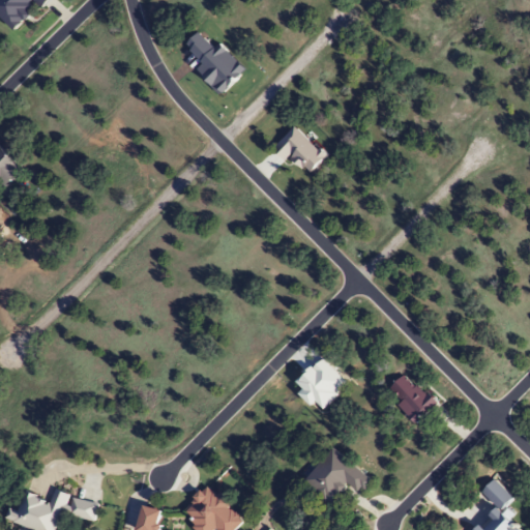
[(0,0),(0,17),(16,32),(32,15),(29,10),(35,3),(41,9),(50,0),(0,0)]
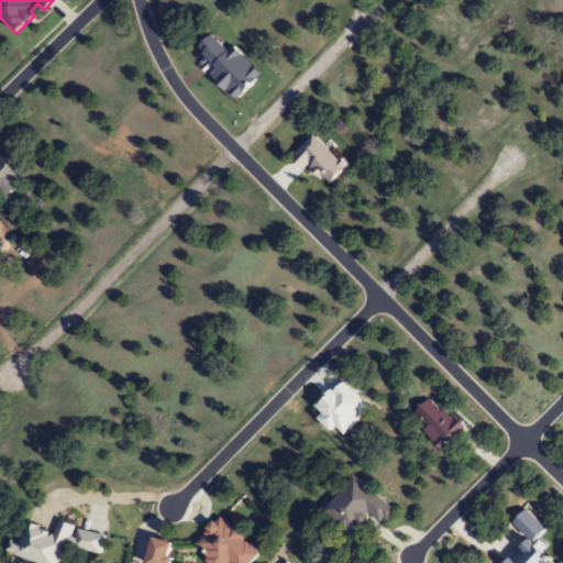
[(0,202),(22,180),(0,157),(0,202)]
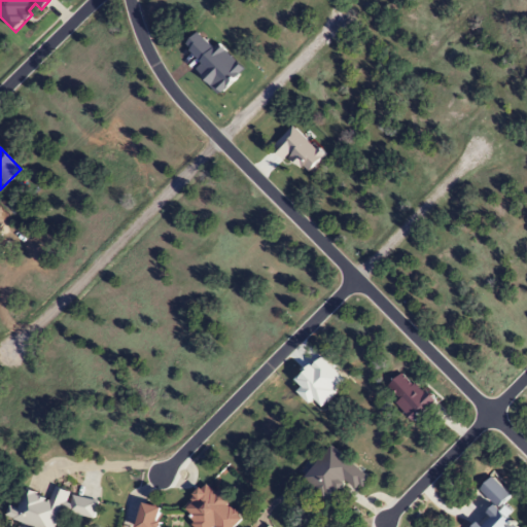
[(416,422),(434,401),(401,371),(383,391),(416,422)]
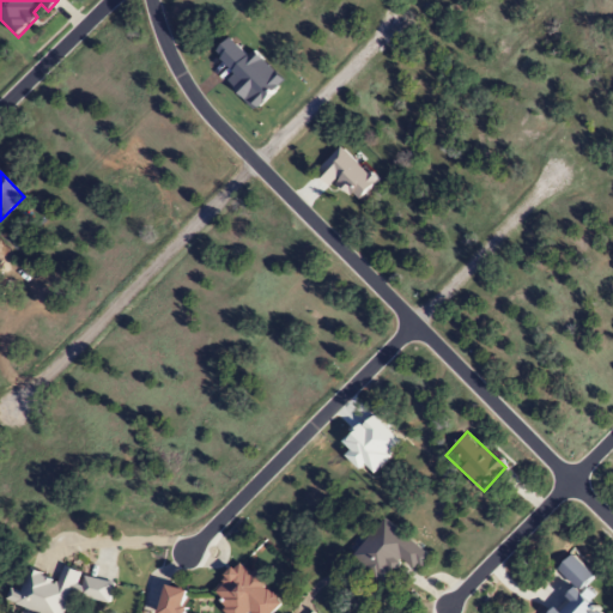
[(419,574),(432,558),(386,519),(353,557),(386,584),(405,562),(419,574)]
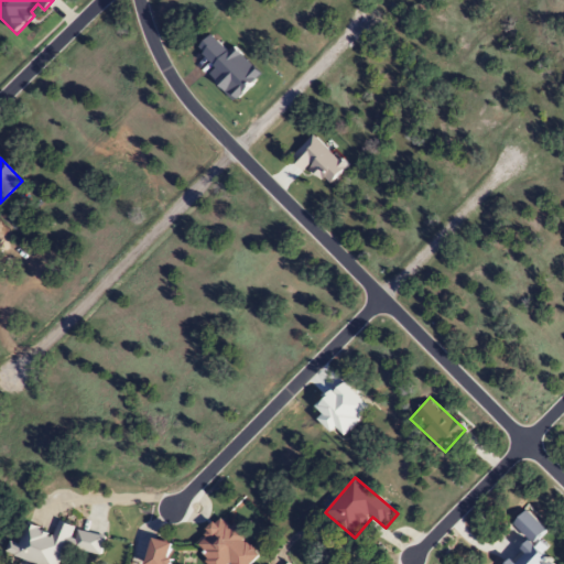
[(250,563),(261,554),(223,517),(194,548),(210,563),(250,563)]
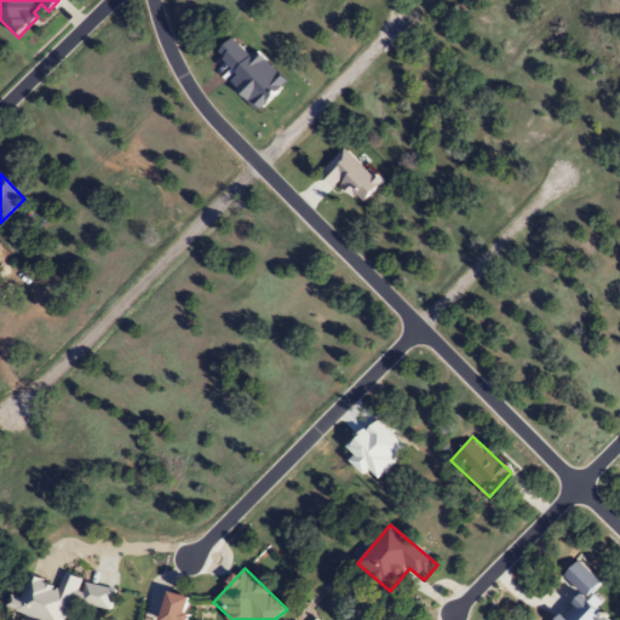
[(36,619),(64,619),(74,597),(109,610),(116,592),(85,580),(85,581),(64,573),(58,589),(29,578),(21,600),(11,596),(6,608),(36,619)]
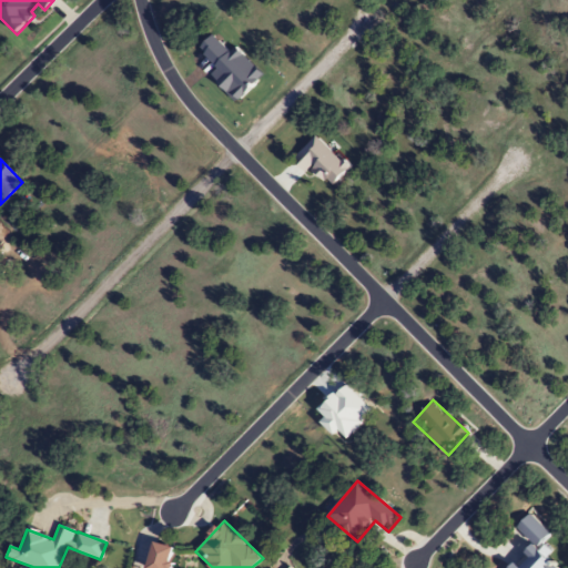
[(170,567),(175,548),(154,543),(146,567),(170,567)]
